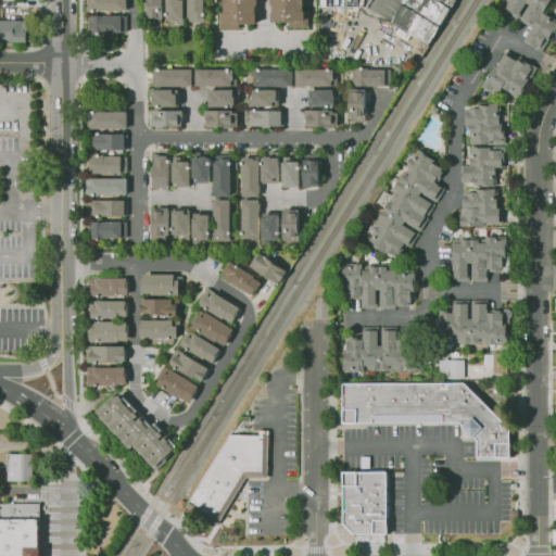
[(91,0),(125,0),(125,10),(91,11),(91,0)]
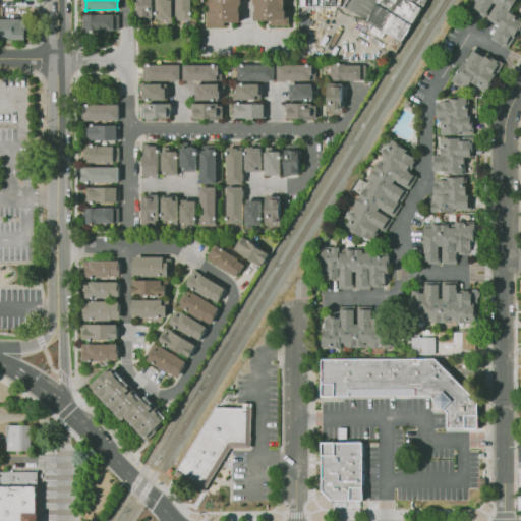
[(138,0),(139,16),(155,16),(154,0),(138,0)]
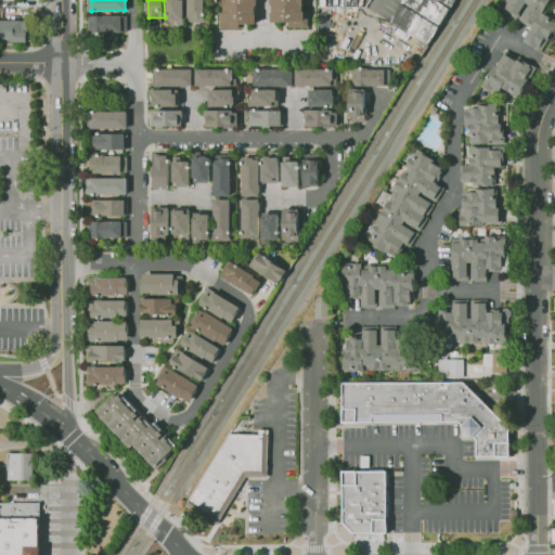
[(168,0),(169,21),(185,21),(184,0),(168,0)]
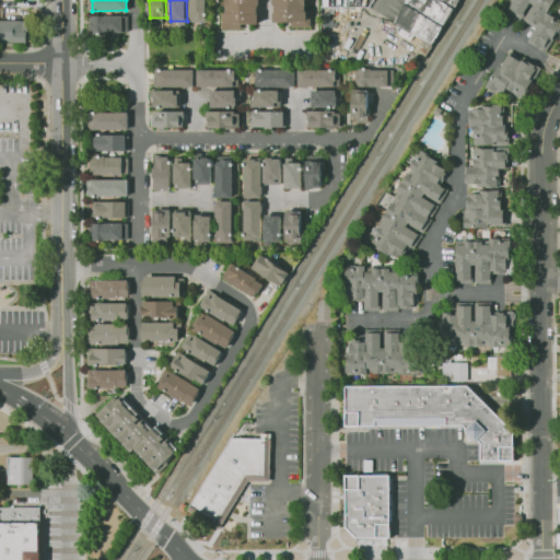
[(189,0),(189,23),(207,22),(207,0),(189,0)]
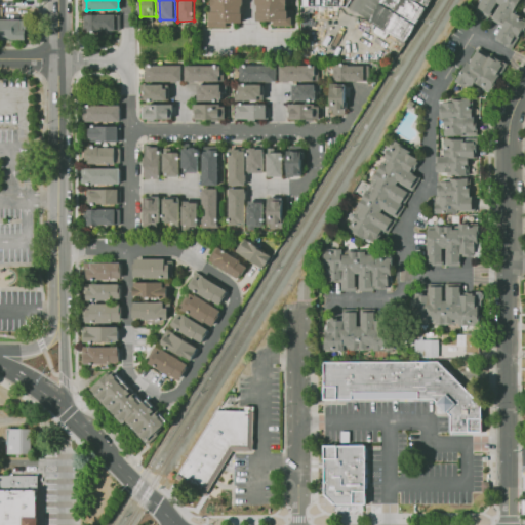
[(211,0),(211,19),(242,19),(242,0),(211,0)]
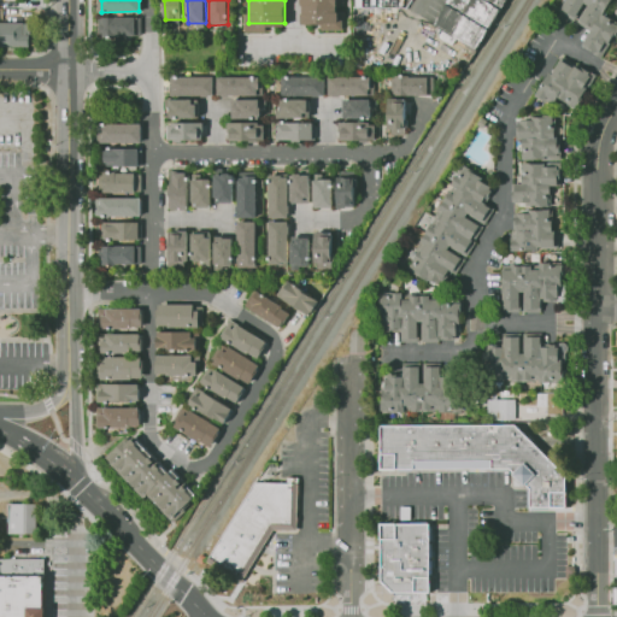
[(303,0),(338,0),(338,29),(303,29),(303,0)]
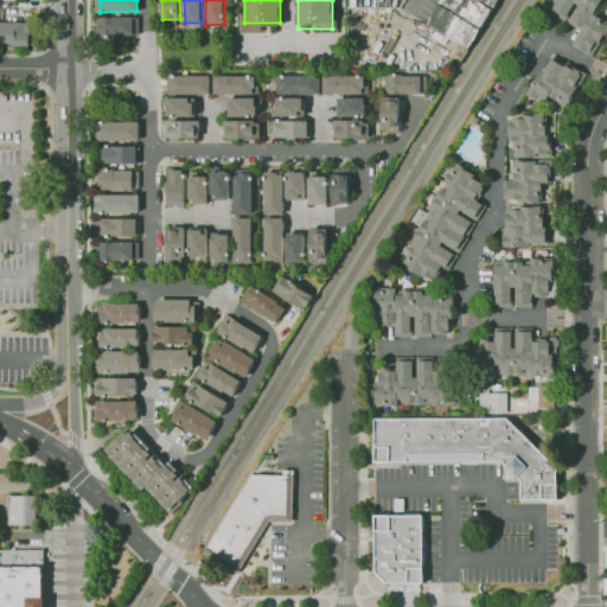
[(428,30),(445,0),(498,0),(467,51),(428,30)]
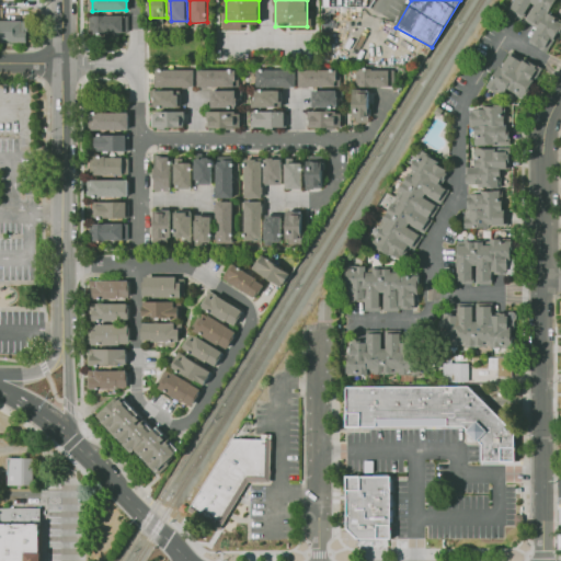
[(506,12),(513,0),(554,0),(549,11),(556,14),(551,22),(560,27),(553,37),(545,31),(540,37),(547,42),(541,50),(528,43),(536,30),(506,12)]
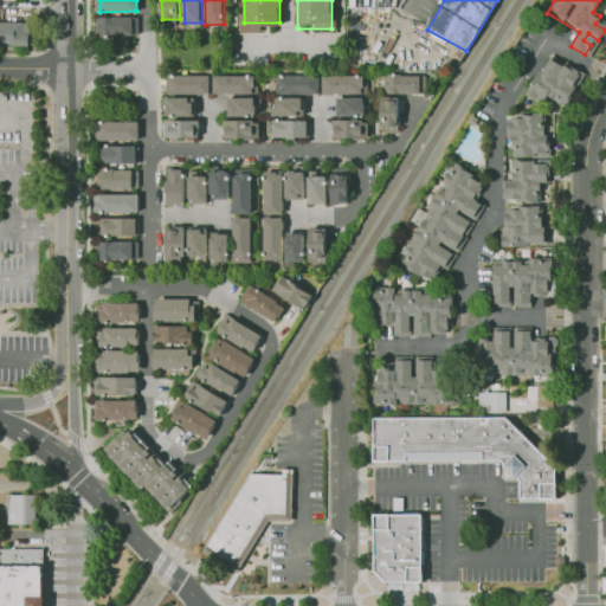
[(105,19),(137,19),(137,37),(105,37),(105,19)]
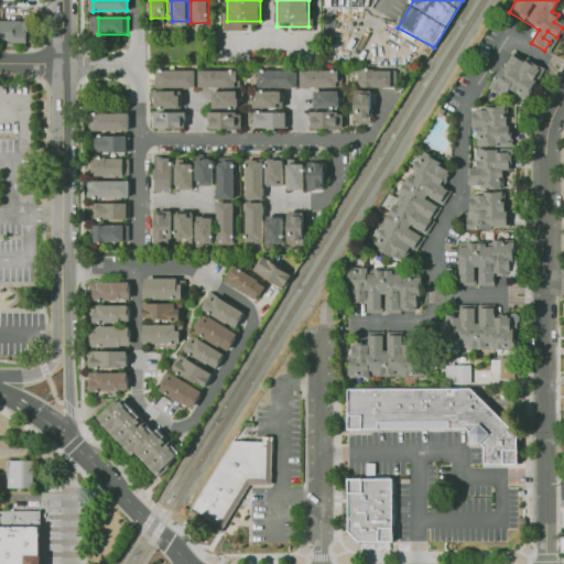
[(0,42),(28,42),(28,20),(0,20),(0,42)]
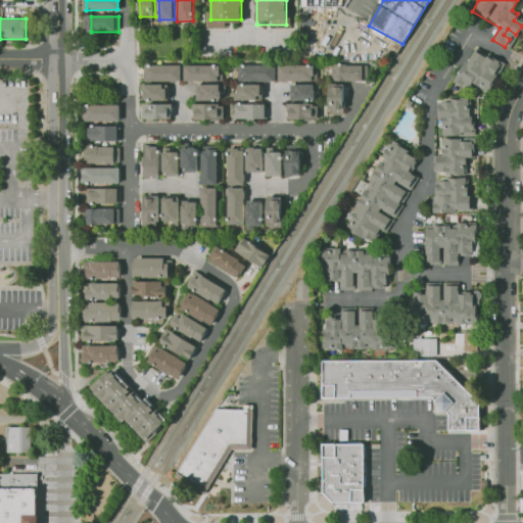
[(474,51),(484,57),(486,55),(502,63),(489,88),(474,80),(469,90),(454,82),(462,66),(463,68),(474,51)]
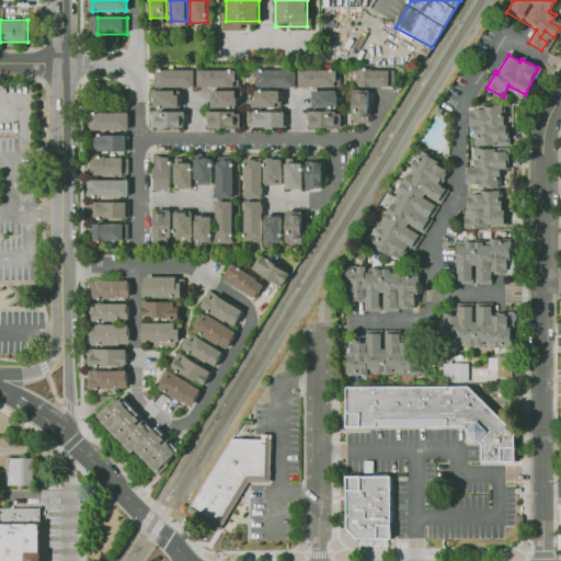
[(258,66),(296,67),(296,88),(273,87),(273,83),(258,82),(258,66)]
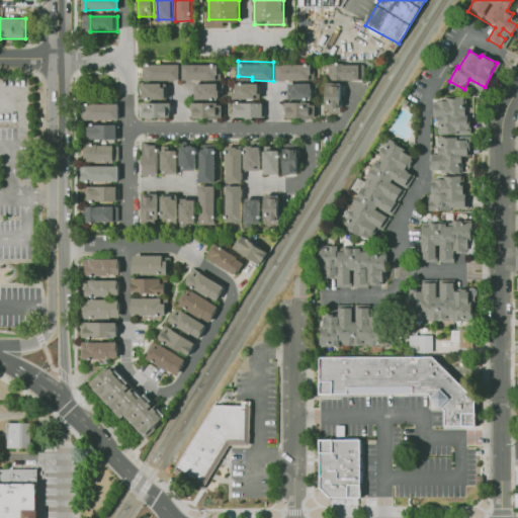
[(144,62),(179,62),(179,81),(158,81),(158,77),(143,77),(144,62)]
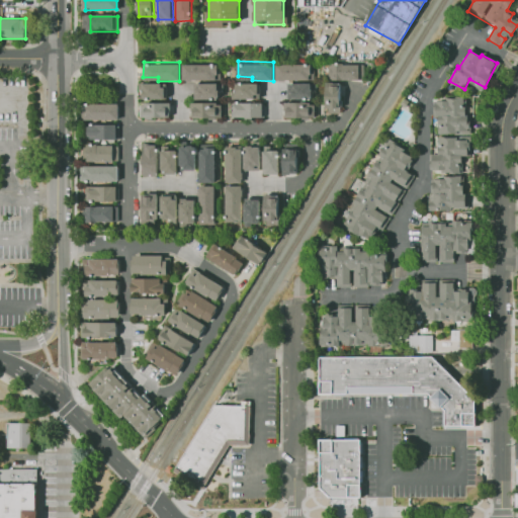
[(312,63),(277,63),(276,81),(289,81),(289,77),(312,77),(312,63)]
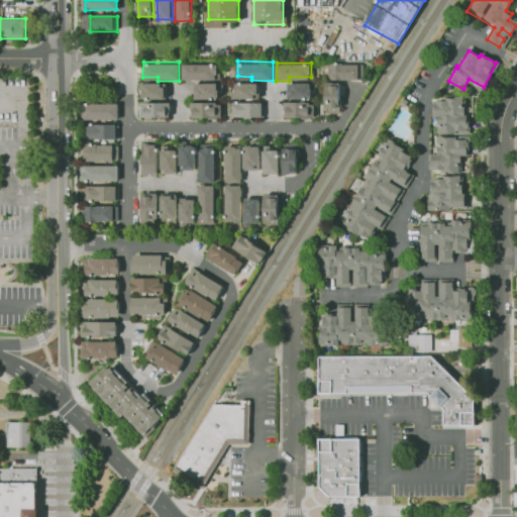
[(217,64),(182,64),(182,81),(194,81),(194,78),(217,78),(217,64)]
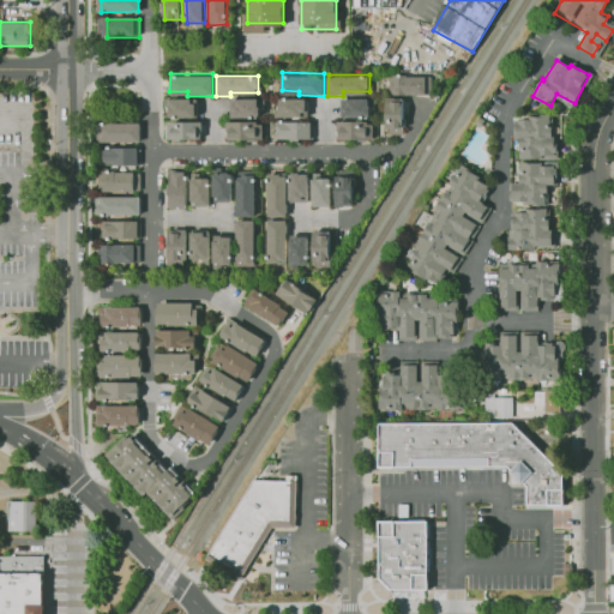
[(390,92),(425,92),(425,77),(390,77),(390,92)]
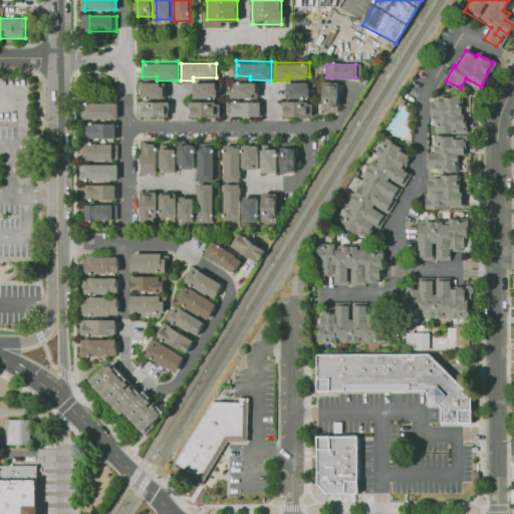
[(195,82),(217,82),(217,97),(195,97),(195,82)]
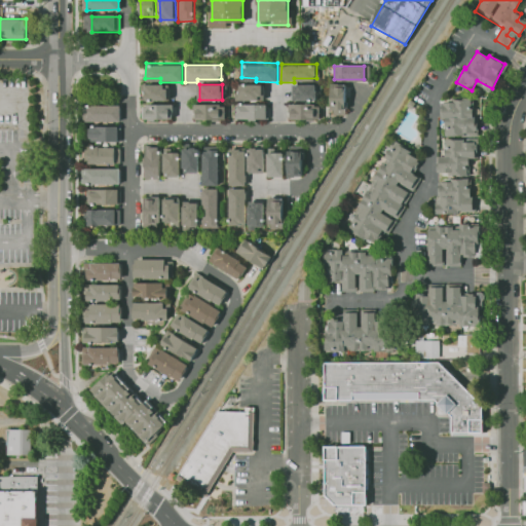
[(239,84),(262,84),(262,99),(239,99),(239,84)]
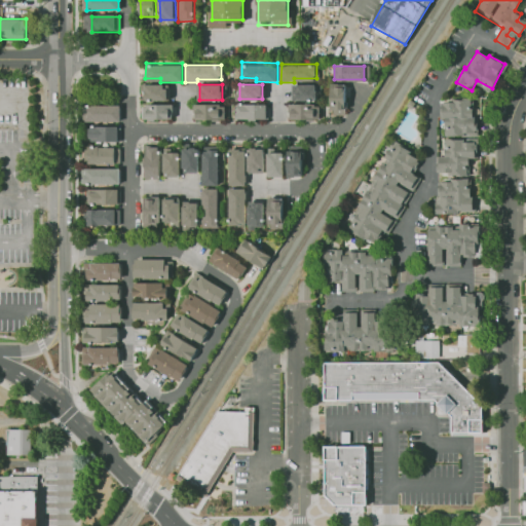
[(293,84),(315,84),(315,100),(293,100),(293,84)]
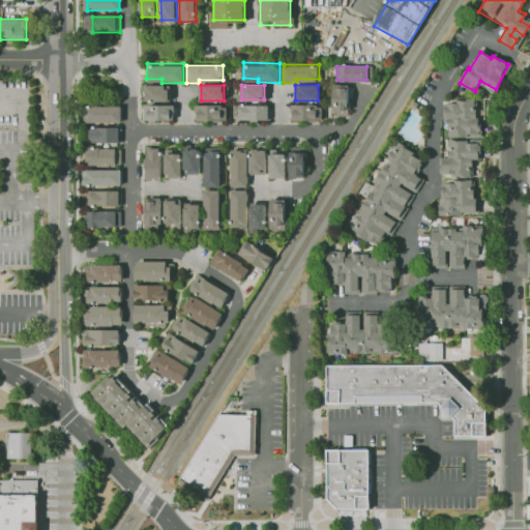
[(147,86),(170,86),(170,101),(147,101),(147,86)]
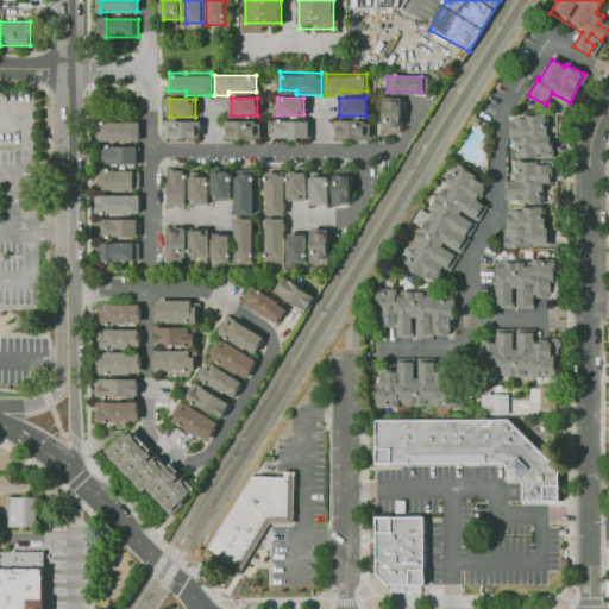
[(396,99),(397,132),(381,132),(380,100),(396,99)]
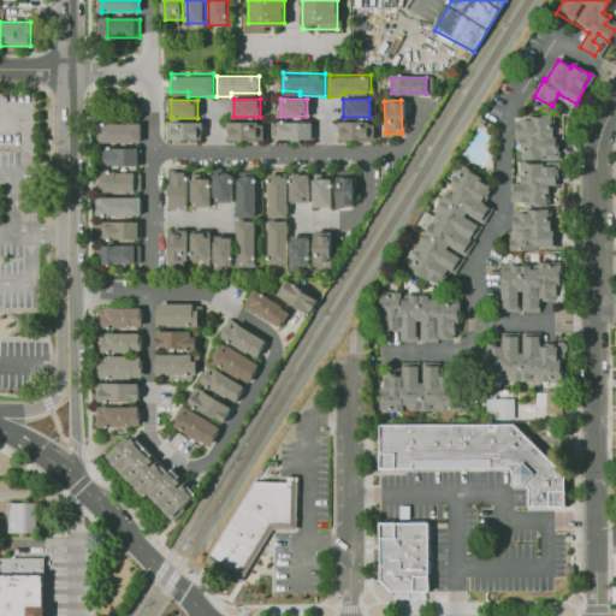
[(516,120),(531,120),(531,117),(550,116),(550,128),(554,128),(554,137),(558,137),(558,159),(520,159),(520,138),(516,138),(516,120)]
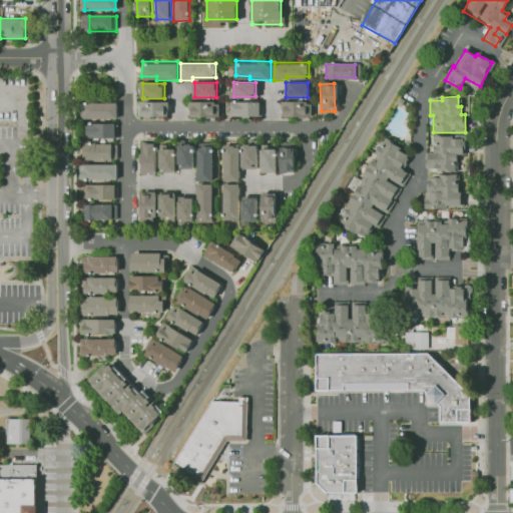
[(193,101),(218,100),(218,114),(193,114),(193,101)]
